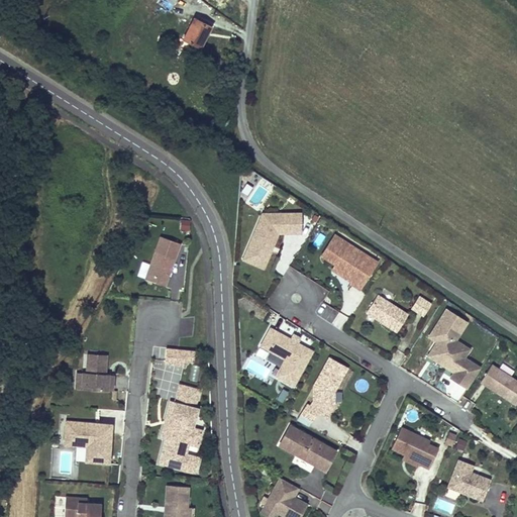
[(206,35),(204,34),(209,25),(195,18),(184,39),(200,47),(206,35)]
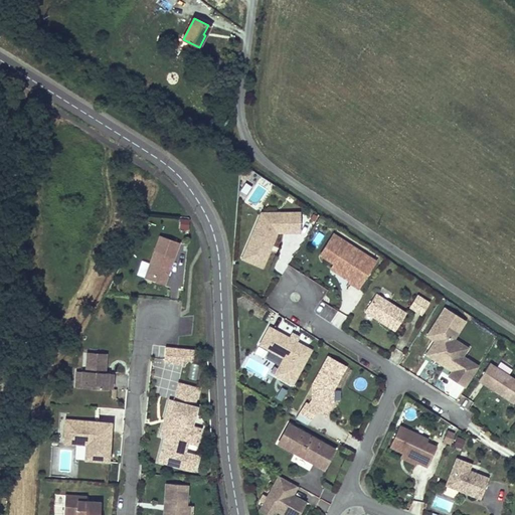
[(271,245),(277,232),(300,231),(299,212),(262,213),(245,251),(265,260),(270,249),(268,248),(269,244),(271,245)]
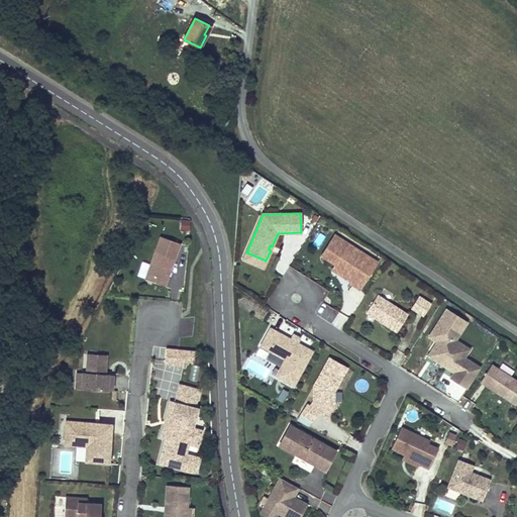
[(190,219),(182,219),(182,229),(190,229),(190,219)]
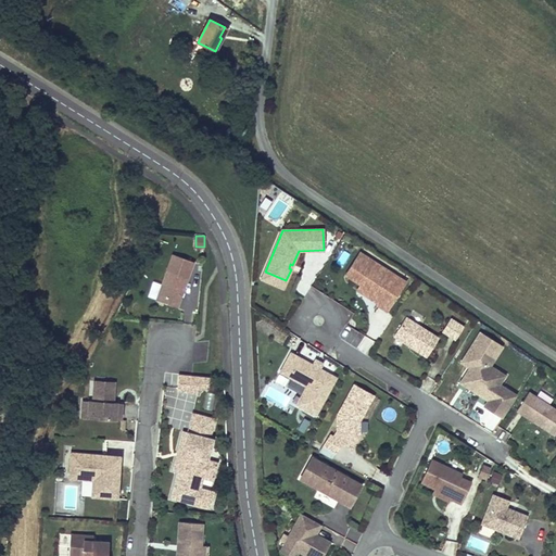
[(344,264),(349,253),(343,251),(339,262),(344,264)]
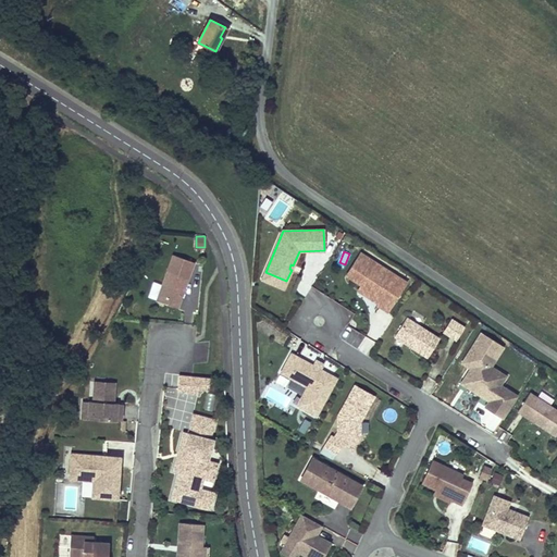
[(392,284),(397,276),(360,252),(346,275),(361,285),(362,283),(384,296),(379,304),(378,305),(387,311),(401,289),(392,284)]
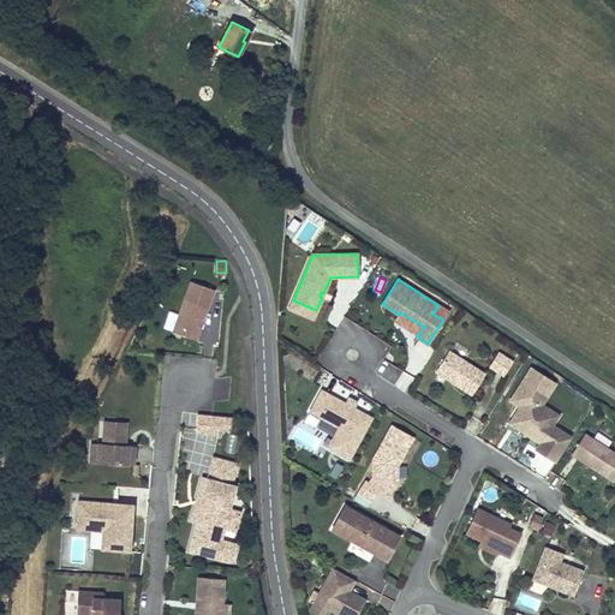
[(196,339),(208,306),(185,299),(173,332),(196,339)]
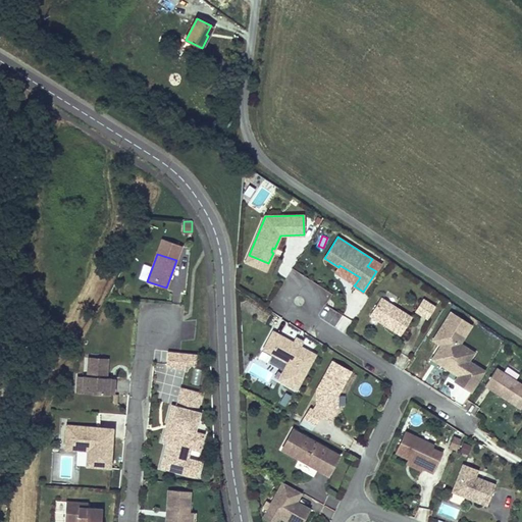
[(265,270),(268,263),(249,255),(246,262),(265,270)]
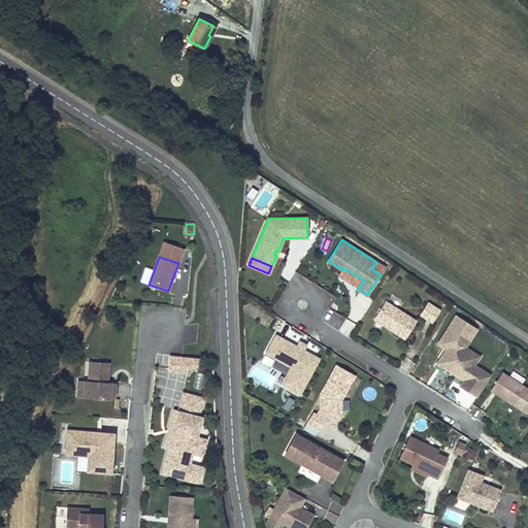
[(381,274),(386,267),(376,262),(371,269),(381,274)]
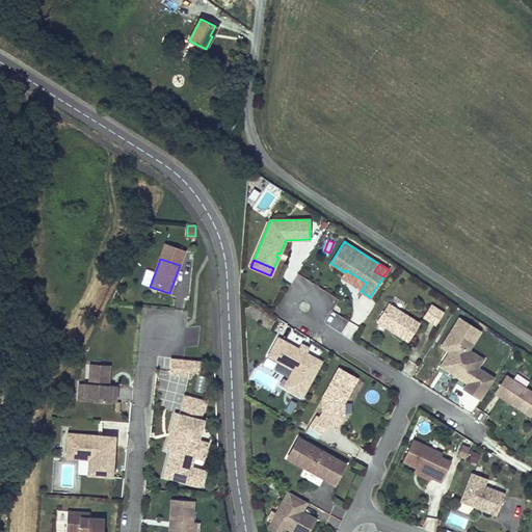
[(362,290),(367,283),(346,270),(345,272),(342,277),(362,290)]
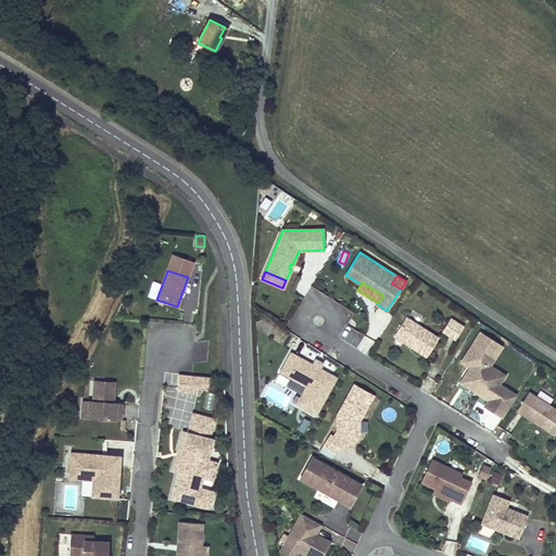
[(421,353),(433,335),(406,317),(394,336),(421,353)]
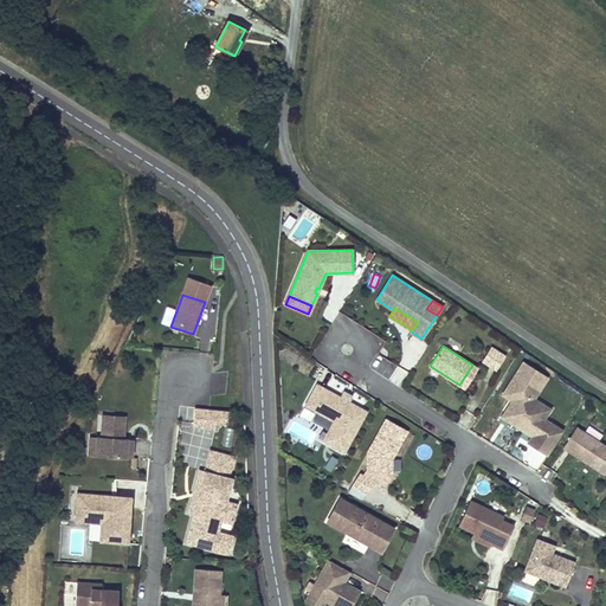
[(508,355),(494,346),(483,361),(497,371),(508,355)]
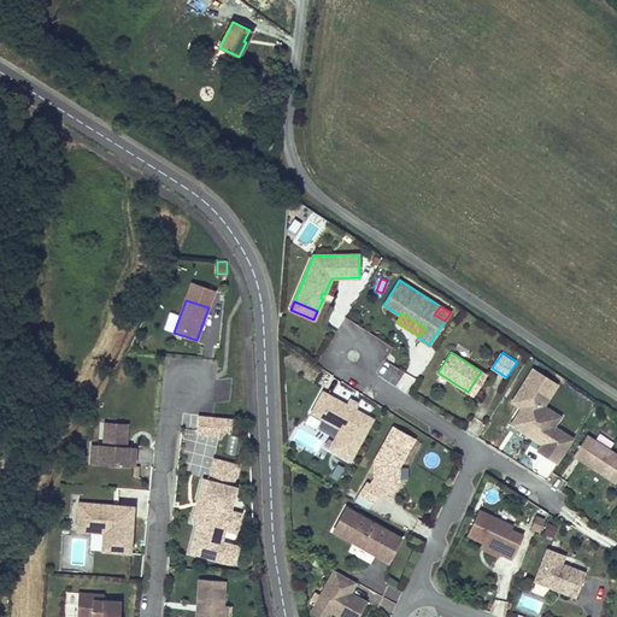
[(388,382),(407,394),(417,380),(398,368),(388,382)]
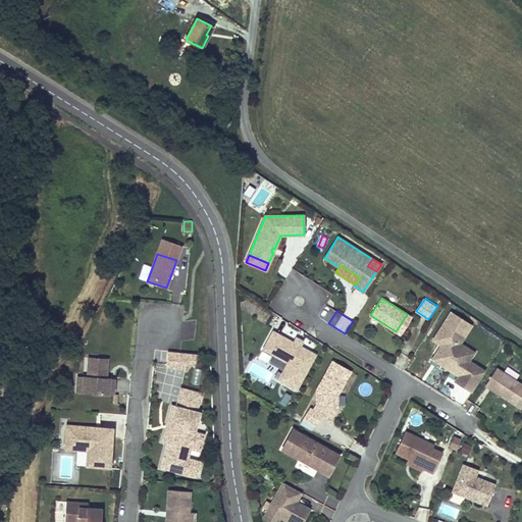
[(468,361),(474,353),(460,344),(471,325),(451,312),(433,341),(441,345),(432,359),(459,376),(455,381),(472,392),(485,371),(468,361)]
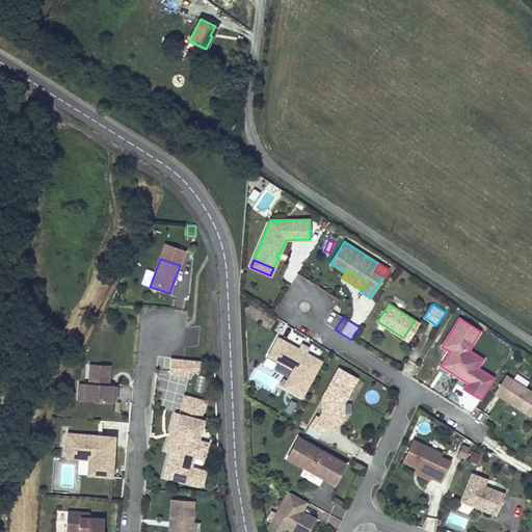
[(321,362),(277,338),(268,355),(293,370),(289,377),(308,388),(321,362)]
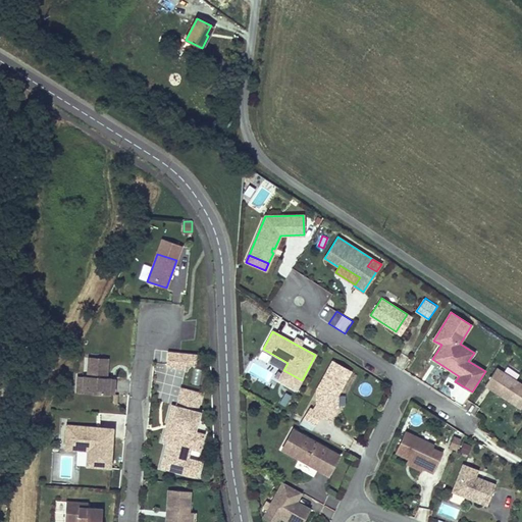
[(269,361),(271,354),(261,351),(259,358),(269,361)]
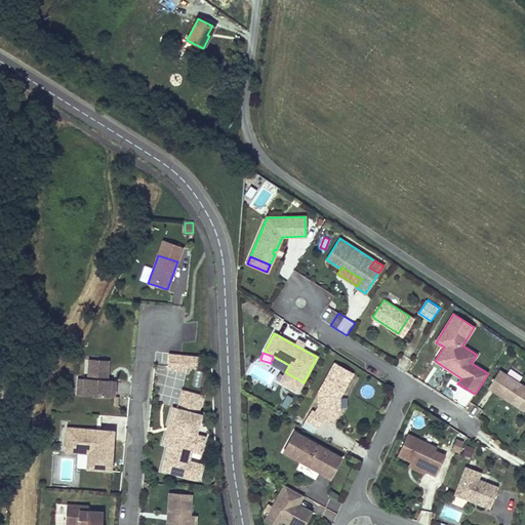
[(198,355),(169,354),(168,365),(187,366),(197,366),(198,355)]
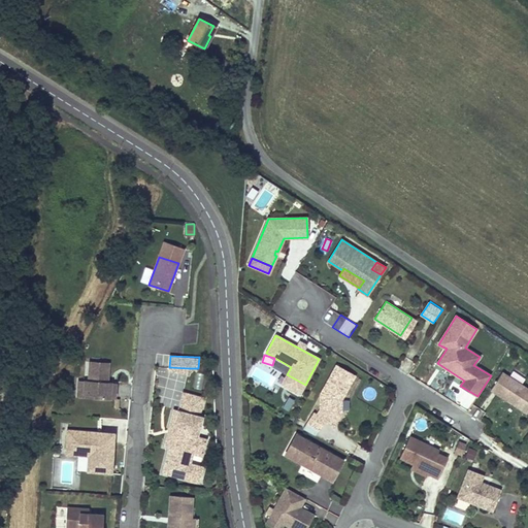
[(110,398),(111,383),(107,383),(108,363),(90,362),(89,382),(85,381),(84,394),(95,395),(95,397),(95,398),(110,398)]
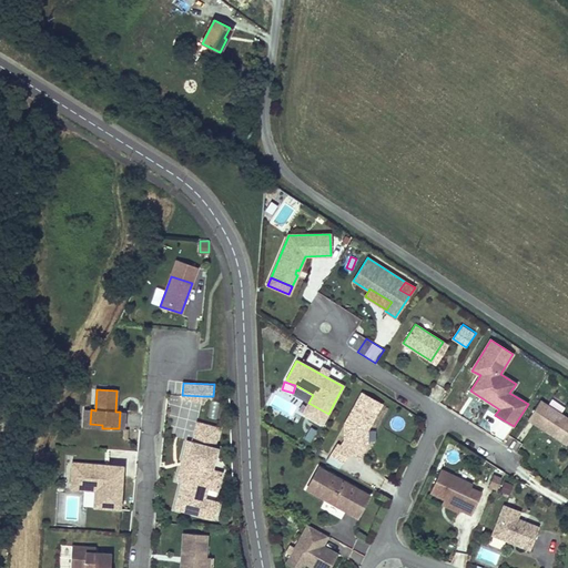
[(367,430),(382,404),(362,393),(344,424),(345,442),(367,440),(367,430)]
